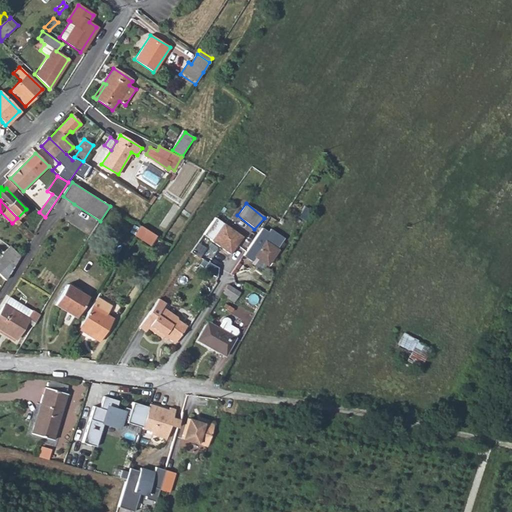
[(32,214),(40,224),(45,217),(39,212),(37,209),(32,214)]
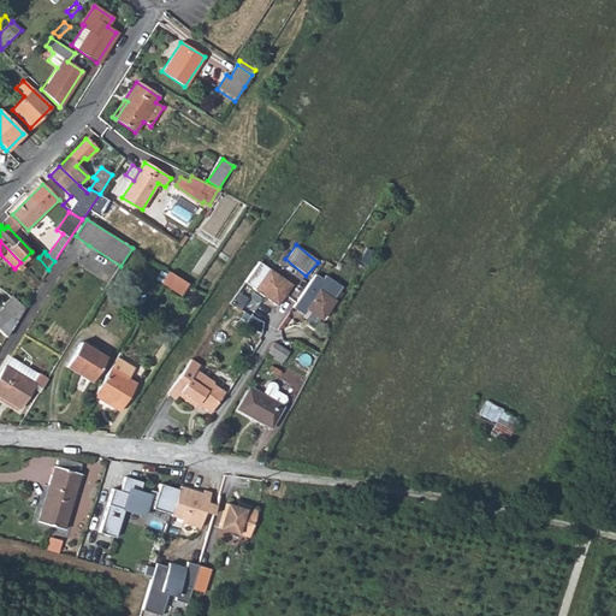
[(291,284),(259,261),(246,282),(278,304),(291,284)]
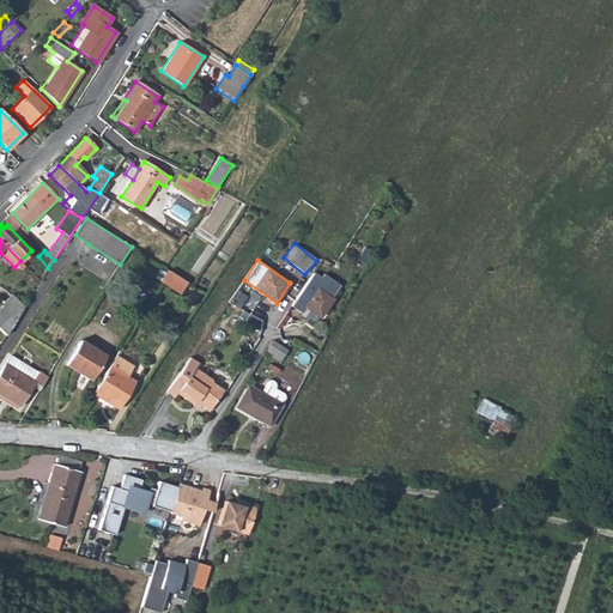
[(187,283),(168,271),(161,281),(180,293),(187,283)]
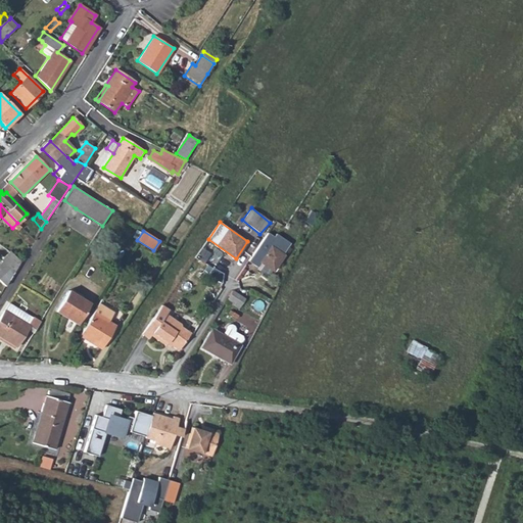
[(274,237),(268,232),(249,260),(258,267),(262,262),(274,270),(285,254),(283,253),(290,242),(277,233),(274,237)]
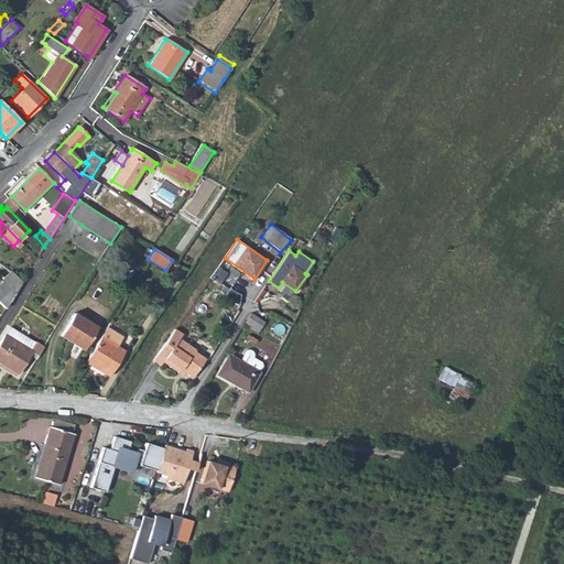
[(12,271),(2,280),(3,281),(15,293),(22,281),(12,271)]
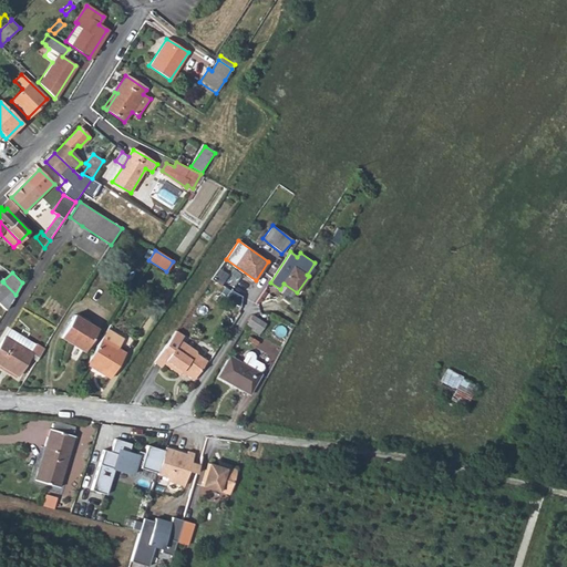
[(0,286),(0,300),(8,308),(16,295),(3,282),(0,286)]
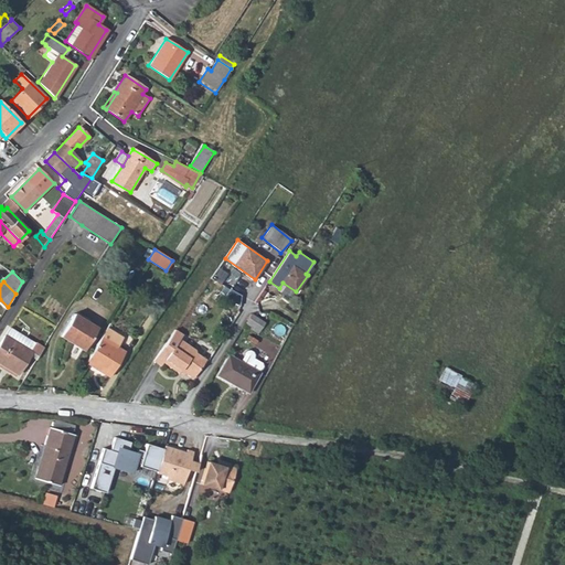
[(242,294),(231,288),(226,295),(241,305),(242,294)]
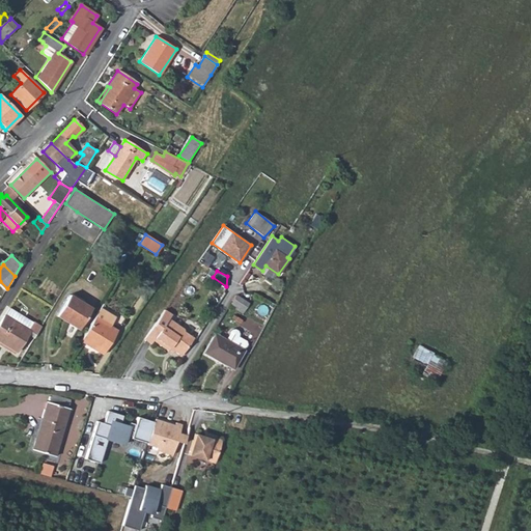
[(276,282),(268,277),(256,295),(273,304),(286,279),(281,275),(276,282)]
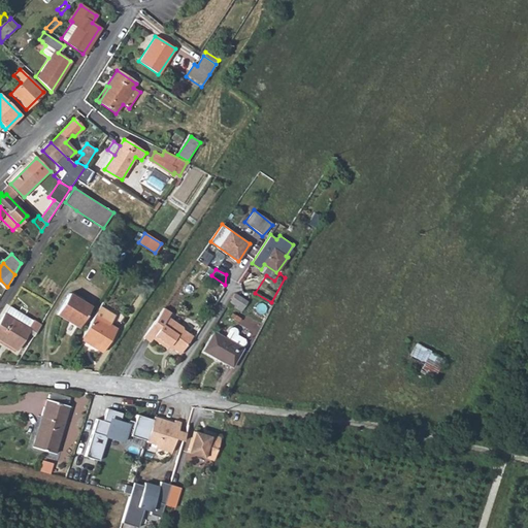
[(255,296),(237,285),(231,294),(233,295),(249,305),(255,296)]
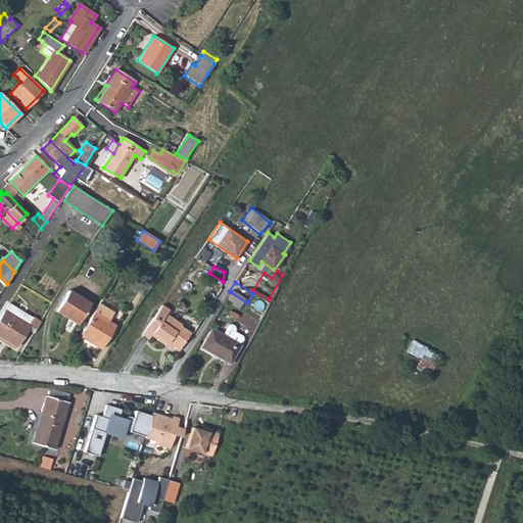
[(89,303),(67,291),(55,312),(76,324),(89,303)]
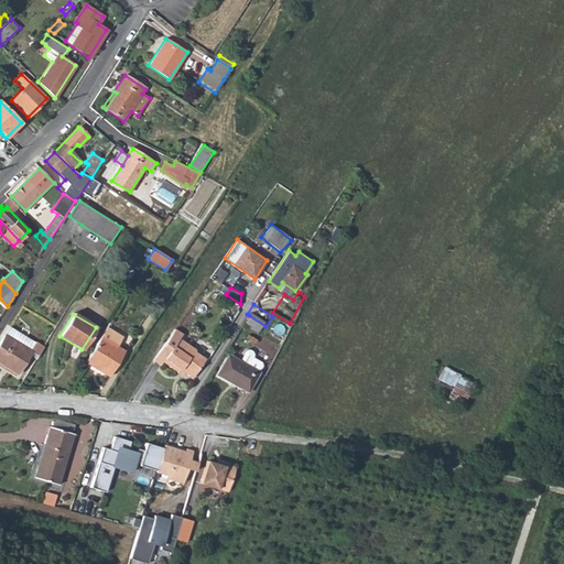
[(266,326),(249,315),(243,324),(260,335),(266,326)]
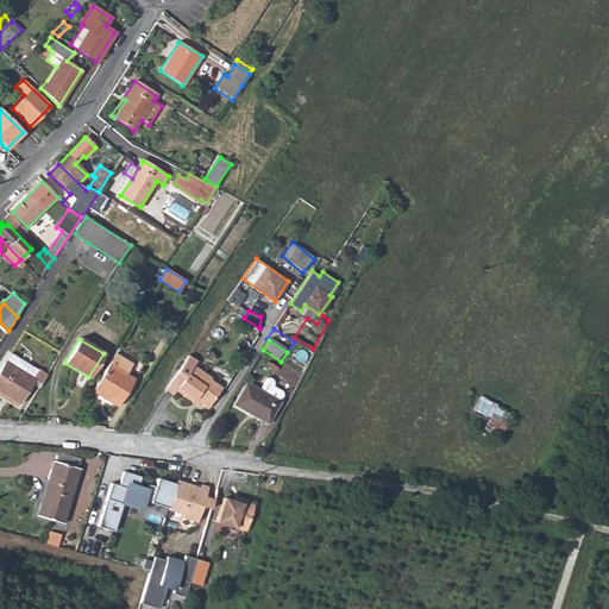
[(0,391),(19,403),(31,382),(33,378),(42,383),(46,375),(11,352),(1,368),(0,370),(0,391)]
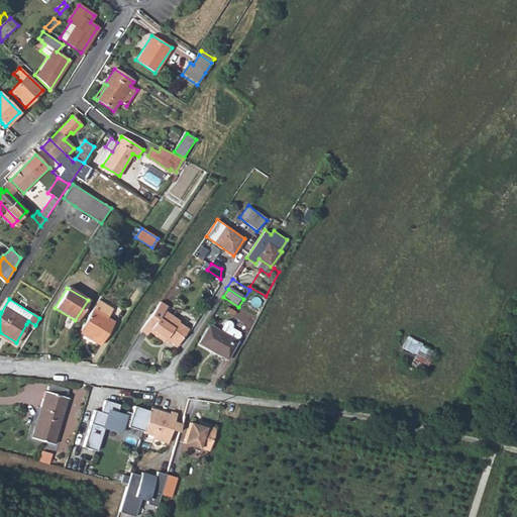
[(181,319),(167,310),(164,309),(167,305),(161,301),(151,314),(141,329),(148,333),(150,331),(166,341),(168,337),(171,340),(179,344),(190,328),(182,322),(181,319)]
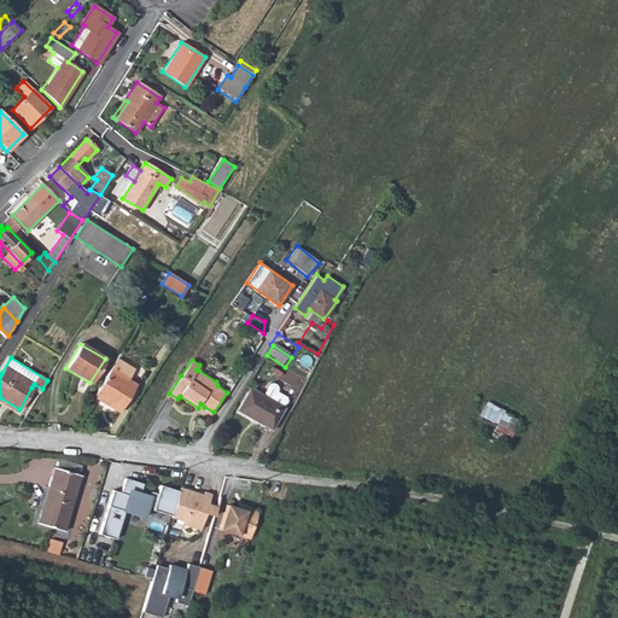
[(136,385),(111,369),(93,397),(120,413),(136,385)]
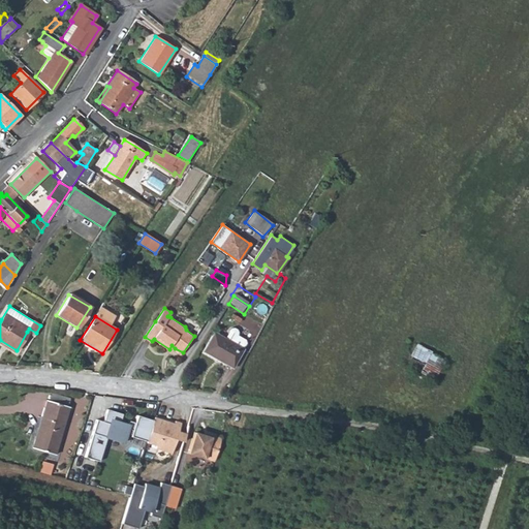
[(226,336),(214,331),(205,348),(235,365),(244,346),(247,340),(246,337),(238,333),(239,330),(237,327),(235,325),(231,325),(229,328),(228,331),(226,336)]
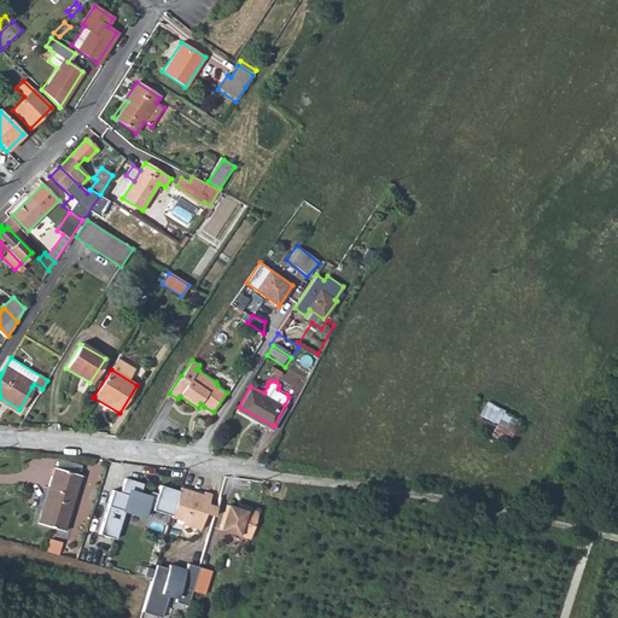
[(488,436),(505,444),(518,419),(485,402),(478,415),(493,425),(488,436)]
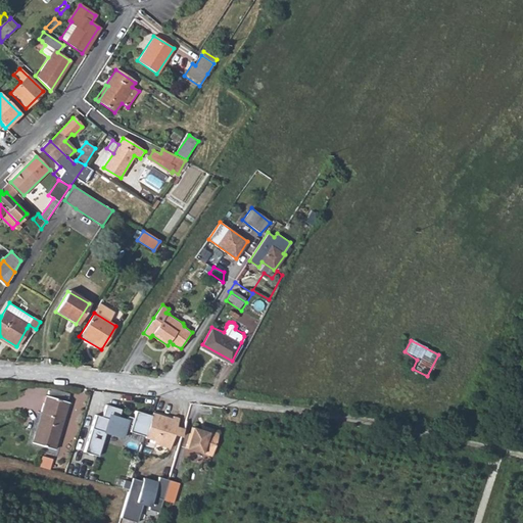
[(51,386),(49,395),(70,399),(69,405),(83,407),(85,393),(51,386)]
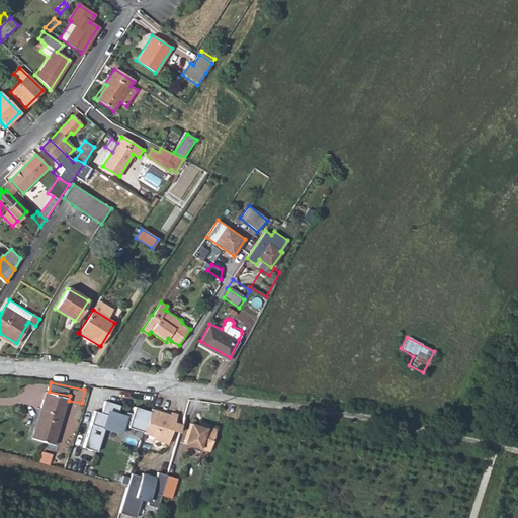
[(34,428),(31,438),(54,445),(68,399),(45,393),(39,410),(45,411),(38,429),(34,428)]
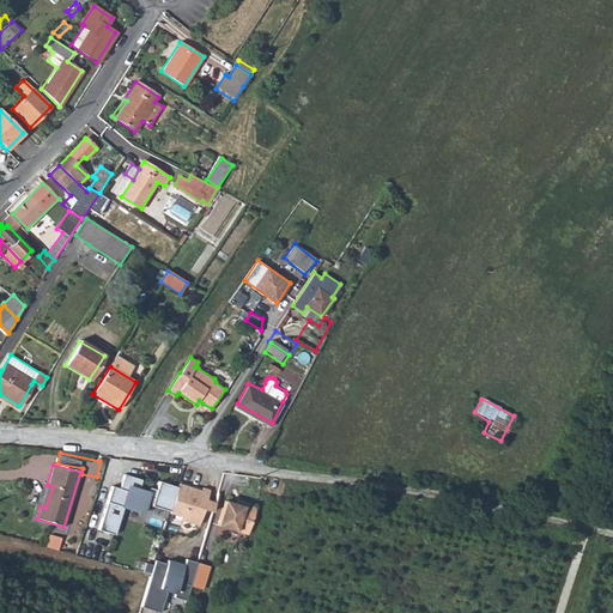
[(170,511),(177,487),(156,481),(153,490),(146,487),(145,492),(135,489),(138,479),(120,474),(116,489),(108,486),(96,530),(111,535),(120,507),(140,513),(144,501),(150,503),(149,505),(170,511)]
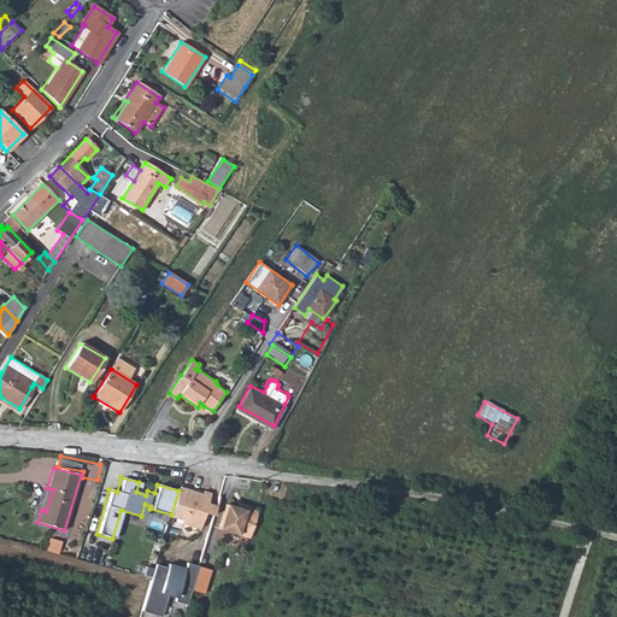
[(203,493),(180,487),(178,491),(171,515),(171,517),(184,521),(183,523),(203,529),(207,512),(212,493),(204,491),(203,493)]
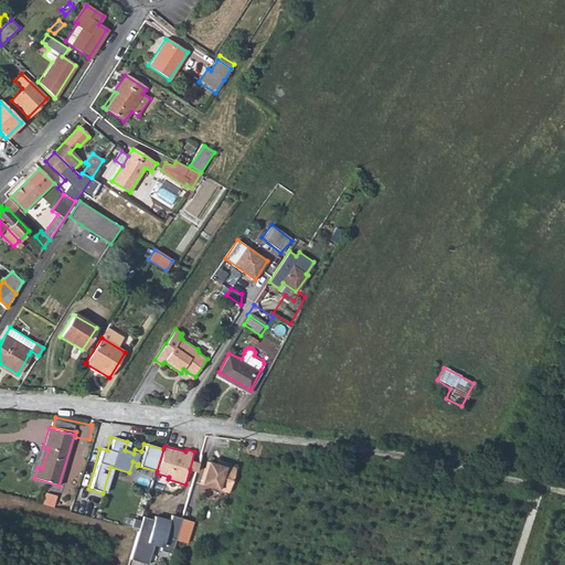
[(43,447),(38,467),(42,468),(49,448),(43,447)]
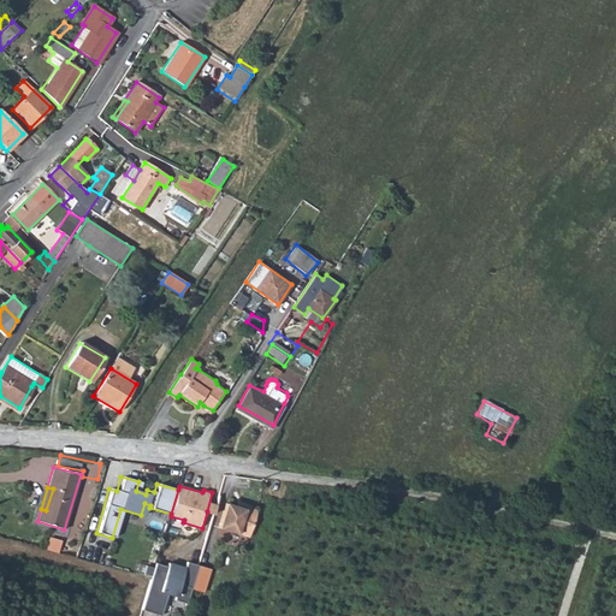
[(221,495),(212,492),(207,511),(215,514),(221,495)]
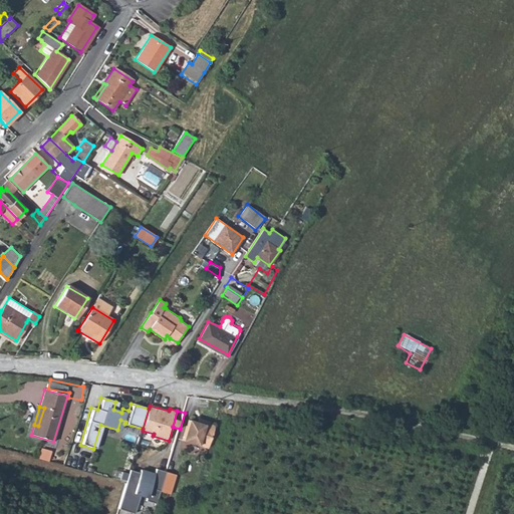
[(209,448),(216,426),(206,423),(205,425),(199,423),(190,420),(184,440),(209,448)]
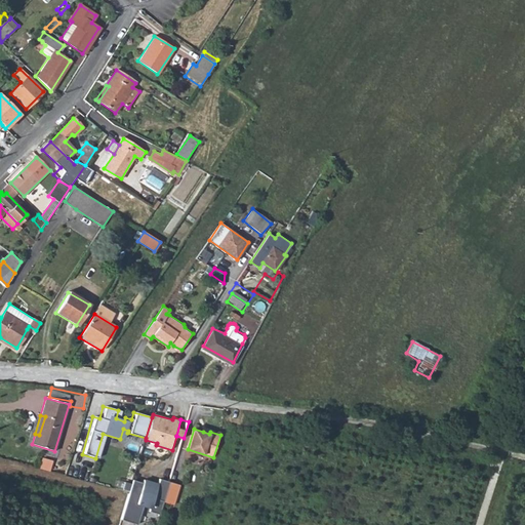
[(118,480),(116,488),(128,492),(130,484),(118,480)]
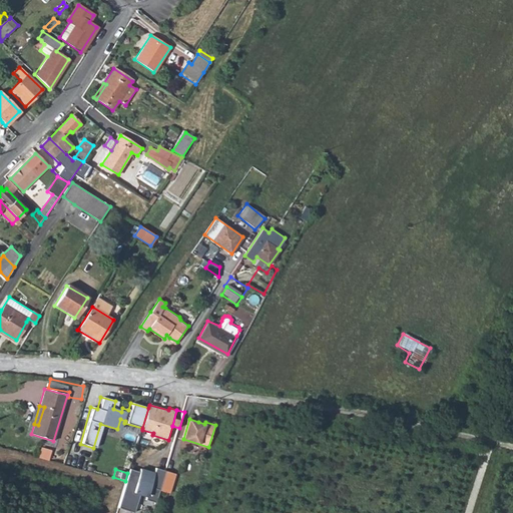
[(166,472),(156,469),(150,488),(160,491),(166,472)]
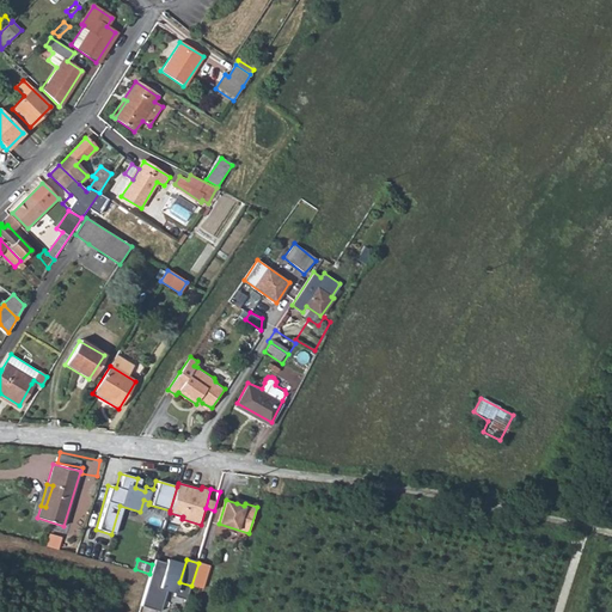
[(203,588),(210,565),(199,563),(191,586),(203,588)]
